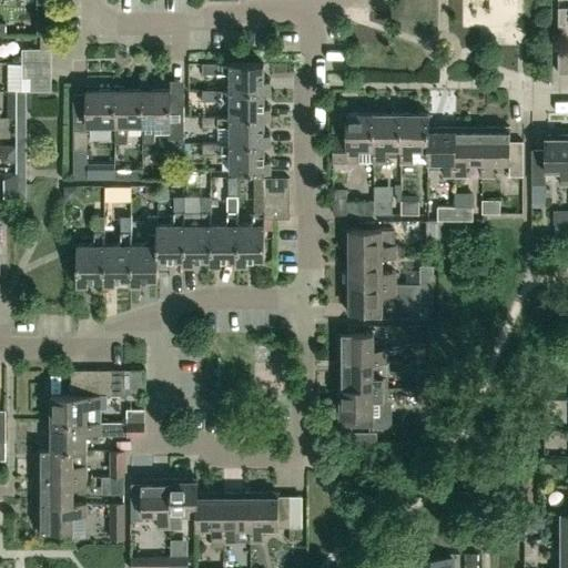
[(492,6),(492,19),(473,19),(473,38),(526,39),(527,19),(514,19),(514,6),(492,6)]
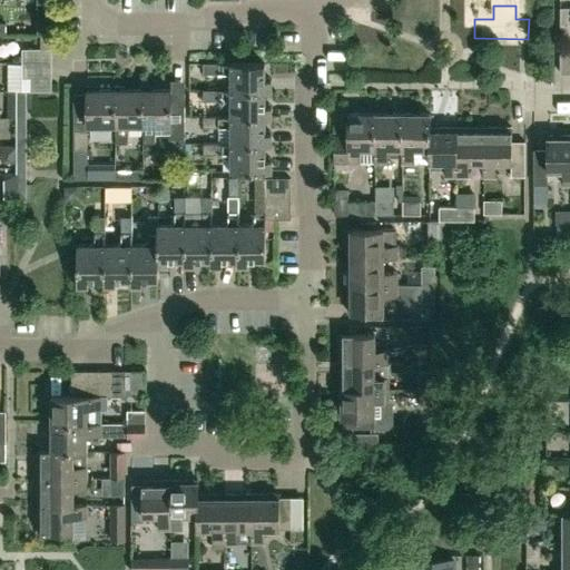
[(569,6),(560,7),(560,25),(569,23),(569,6)]
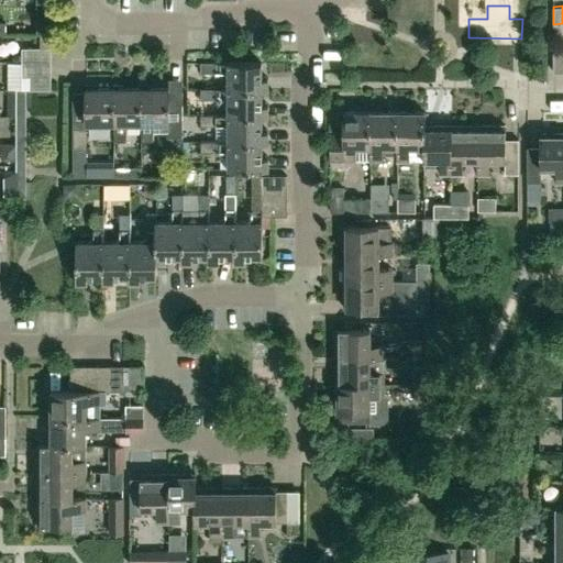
[(553,72),(562,70),(562,46),(553,47),(553,72)]
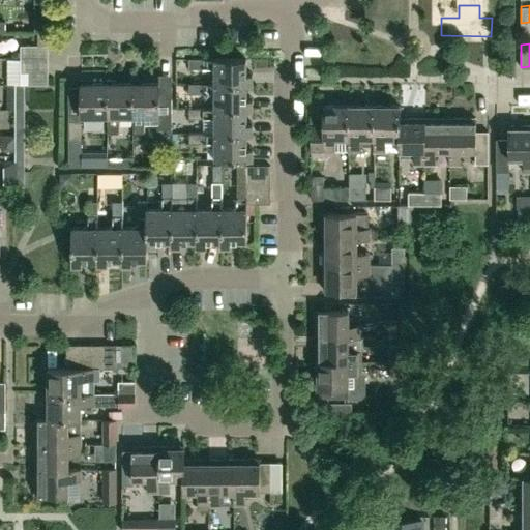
[(22,58),(48,58),(48,45),(22,45),(22,58)]
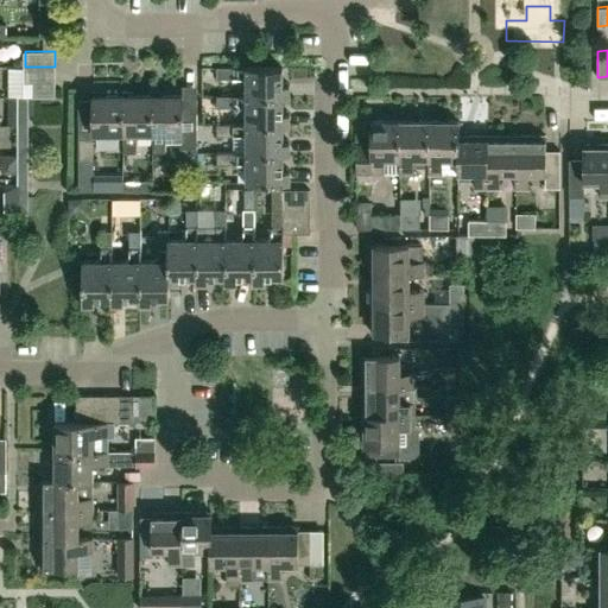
[(284,95),(284,96),(290,96),(290,84),(284,84),(283,65),(217,67),(217,77),(244,77),(248,82),(248,95),(248,96),(284,95)]
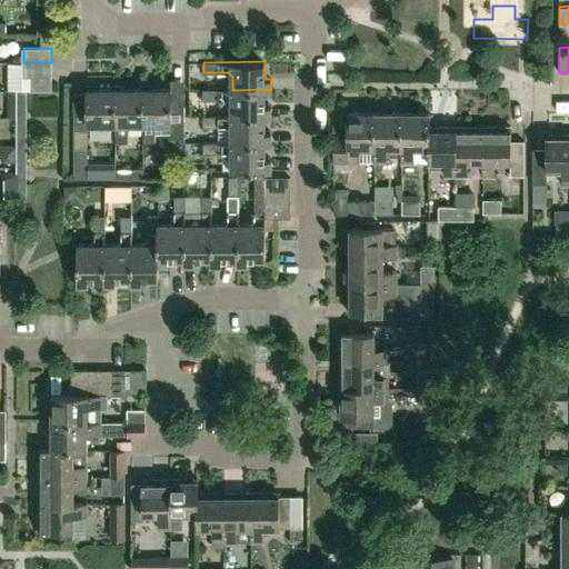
[(31,90),(31,91),(51,91),(51,62),(23,62),(23,77),(22,77),(22,90),(31,90)]
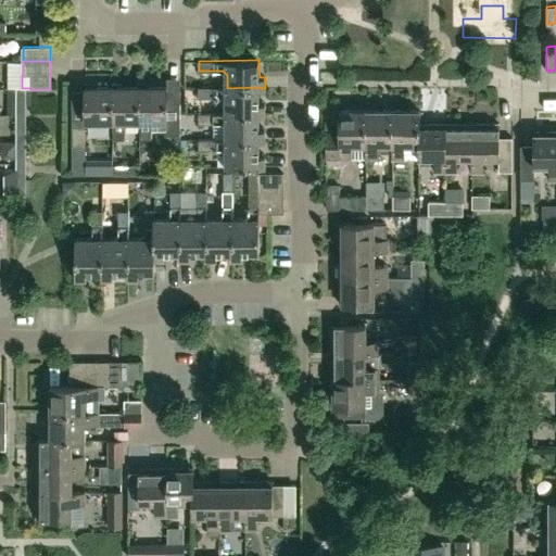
[(113,122),(113,87),(86,87),(86,122),(113,122)]
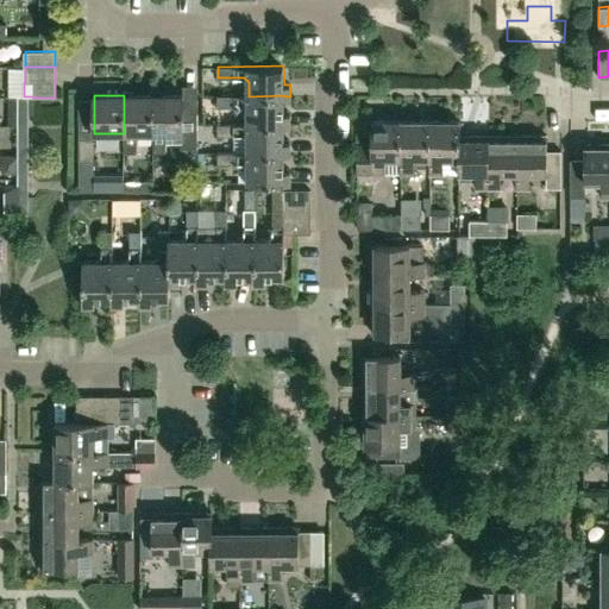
[(154,133),(154,95),(124,95),(124,133),(124,152),(138,152),(138,133),(154,133)]
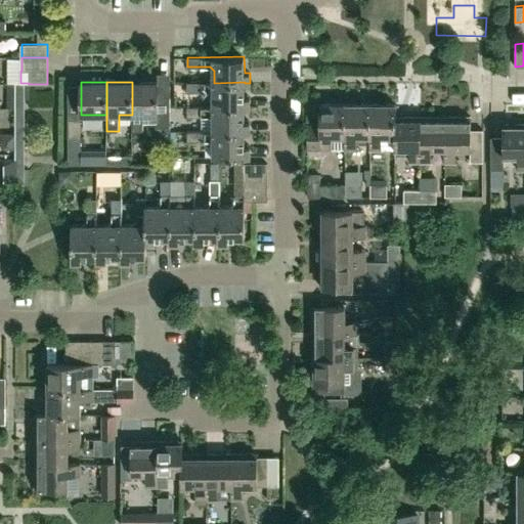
[(132,82),(132,115),(132,131),(143,131),(143,115),(158,115),(158,127),(170,127),(170,98),(158,98),(158,82),(132,82)]
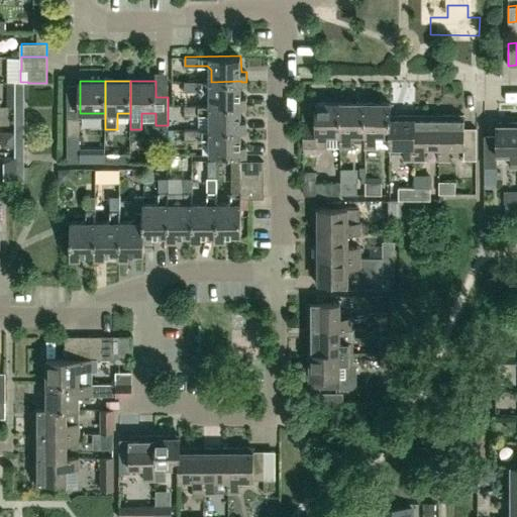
[(241,96),(241,82),(241,81),(211,82),(211,81),(186,81),(186,91),(207,90),(211,95),(211,105),(241,105),(241,106),(246,106),(246,96),(241,96)]
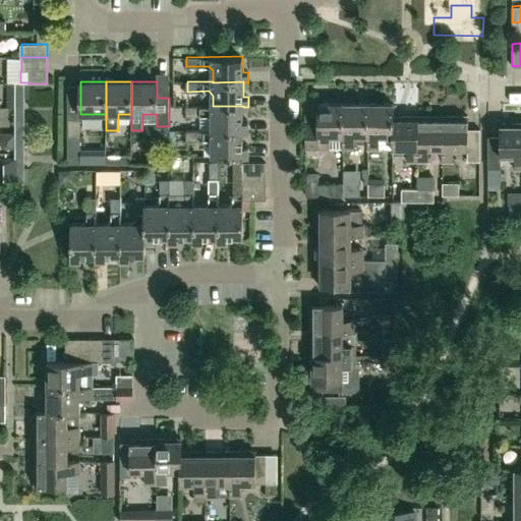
[(23,83),(29,83),(29,82),(20,82),(15,83),(15,108),(23,108),(23,83)]
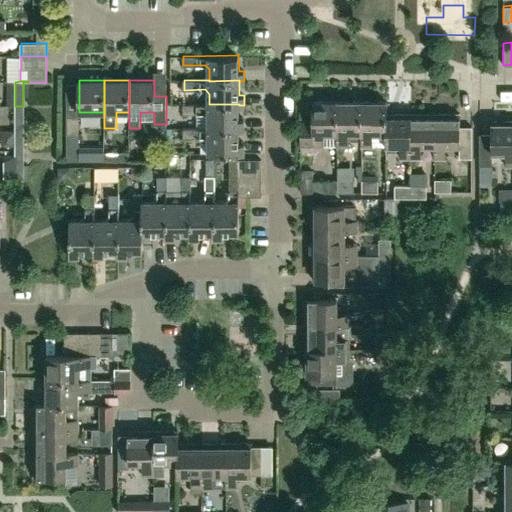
[(287,110),(296,110),(296,90),(287,90),(287,110)]
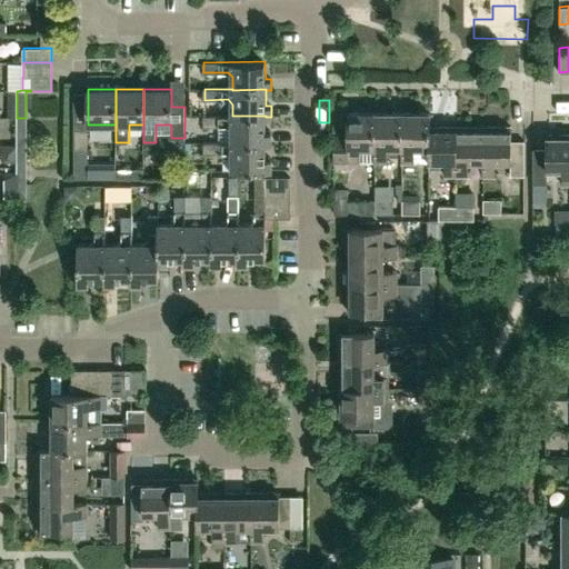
[(333,161),(375,161),(375,112),(348,112),(348,133),(333,133),(333,161)]
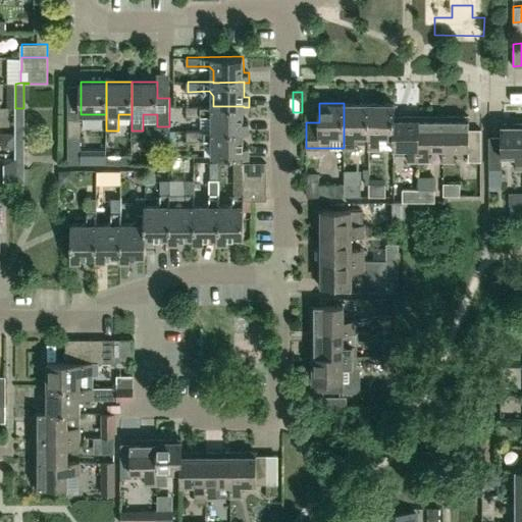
[(367,148),(368,148),(368,103),(344,103),(344,148),(355,148),(355,136),(367,136),(367,148)]
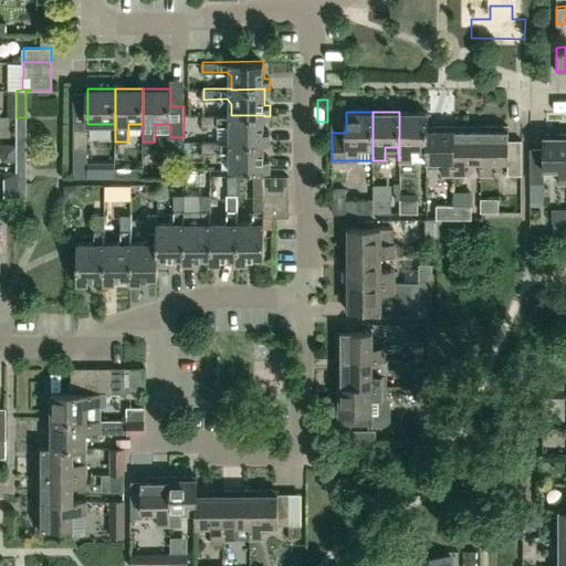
[(428,125),(428,112),(399,112),(399,160),(412,160),(412,147),(427,146),(428,146),(428,125)]
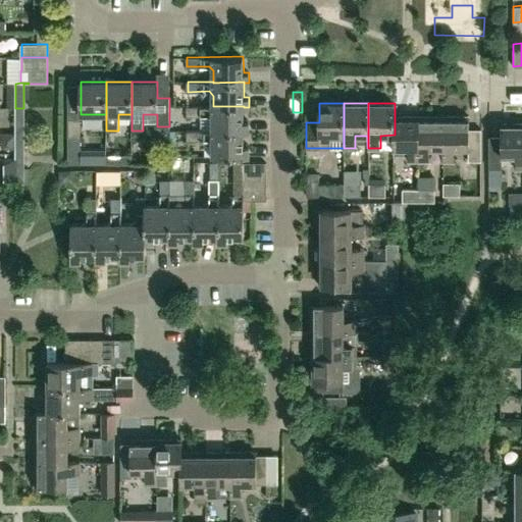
[(201,131),(213,131),(213,132),(244,132),(250,132),(250,121),(244,121),(244,107),(244,106),(213,106),(188,106),(187,116),(201,116),(201,131)]
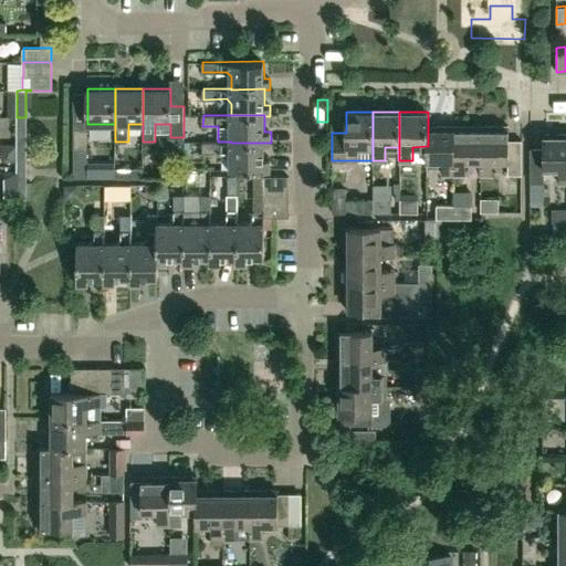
[(25,144),(25,117),(17,117),(17,144),(25,144)]
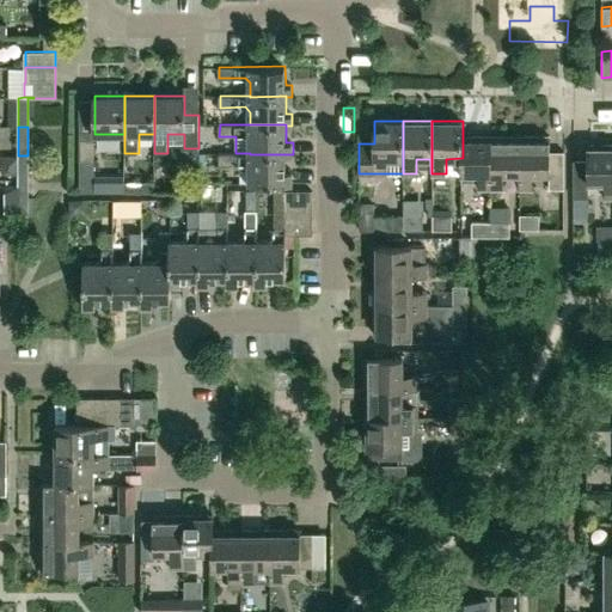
[(491,188),(491,135),(463,135),(463,158),(461,158),(461,181),(478,181),(478,188),(491,188)]
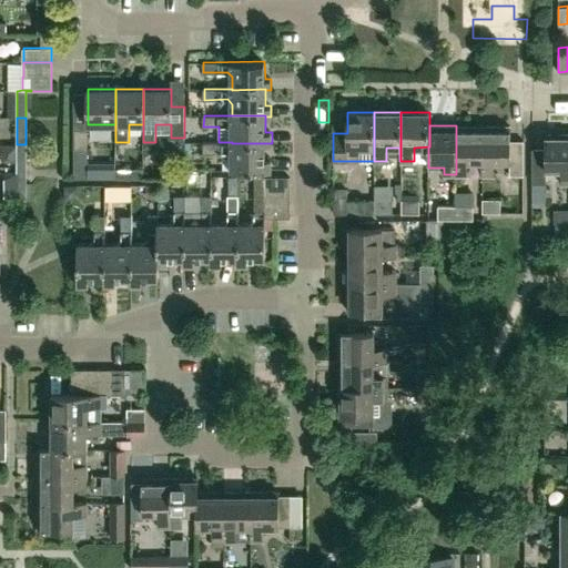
[(482,174),(483,174),(482,125),(456,125),(456,174),(467,174),(467,161),(480,161),(482,174)]
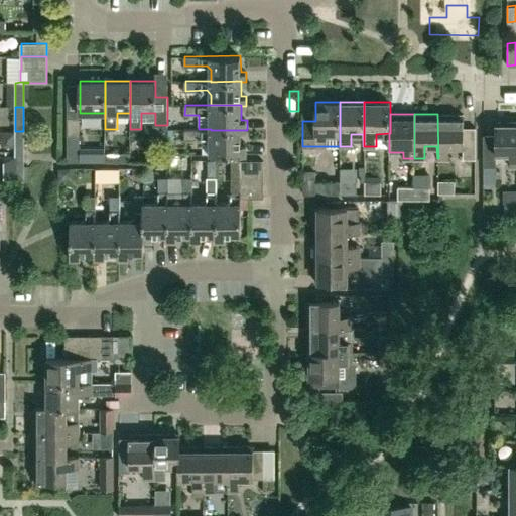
[(437,114),(438,158),(448,158),(448,146),(463,146),(463,159),(475,159),(475,128),(464,128),(464,114),(437,114)]
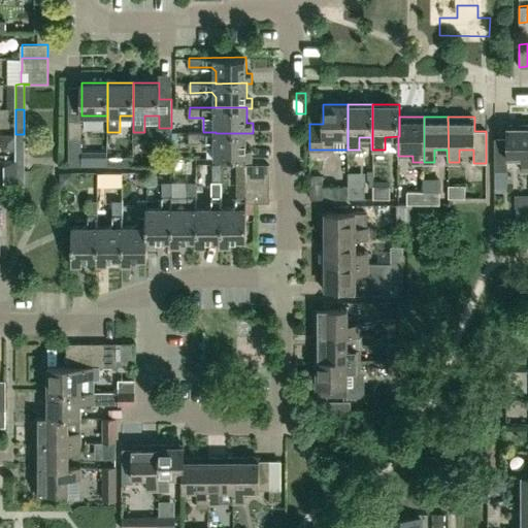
[(107,166),(107,157),(81,157),(80,121),(68,121),(68,166),(107,166)]
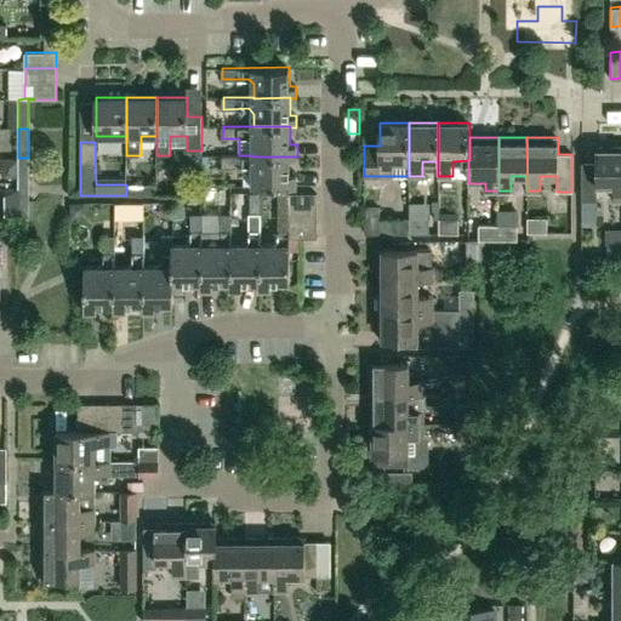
[(613,199),(620,199),(620,146),(596,146),(596,163),(581,163),(581,201),(597,201),(597,184),(613,184),(613,199)]
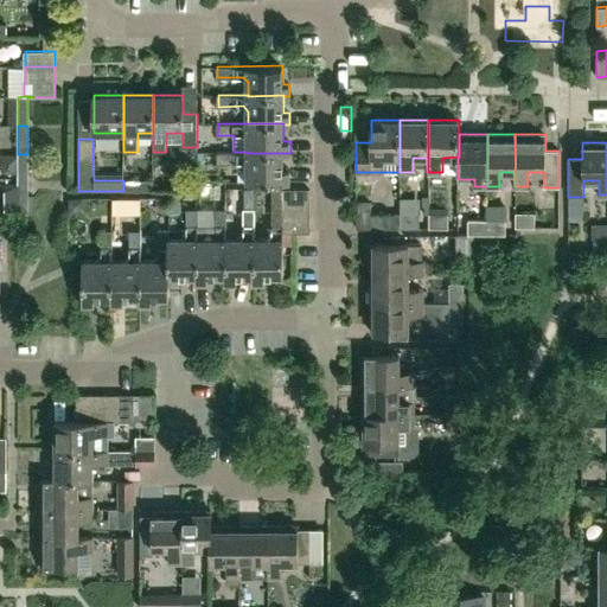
[(283,170),(283,153),(248,153),(248,152),(234,152),(218,152),(218,164),(243,164),(248,167),(248,181),(291,181),(291,170),(283,170)]
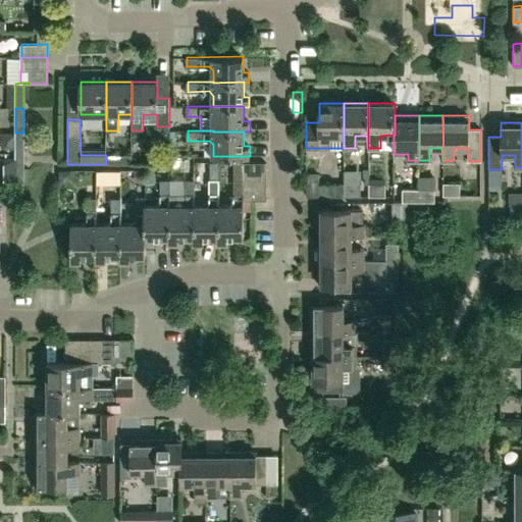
[(15,158),(23,158),(23,133),(15,133),(15,158)]
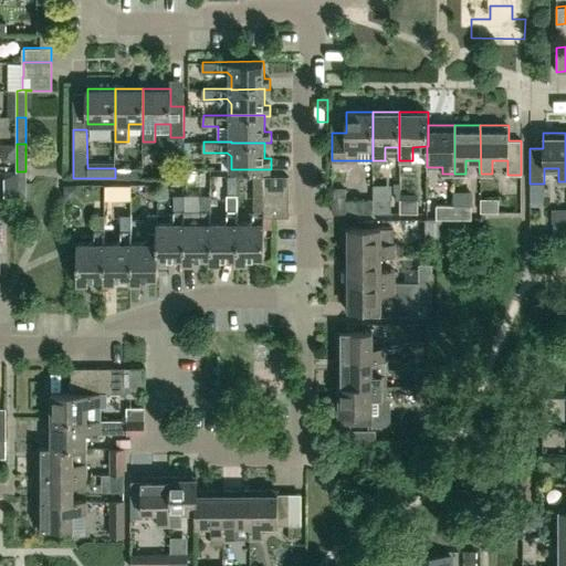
[(143,168),(115,168),(115,178),(143,178),(143,168)]
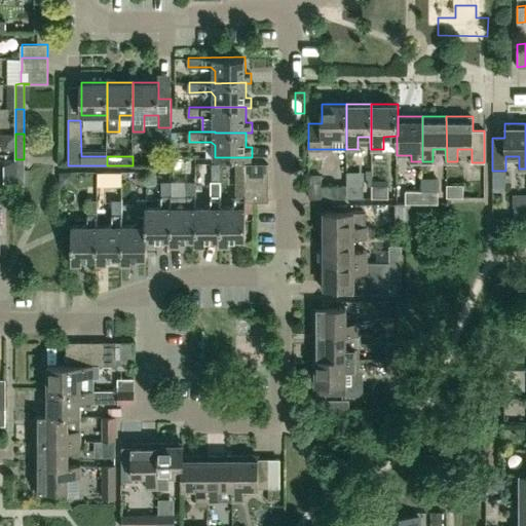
[(24,159),(15,159),(15,185),(24,185),(24,159)]
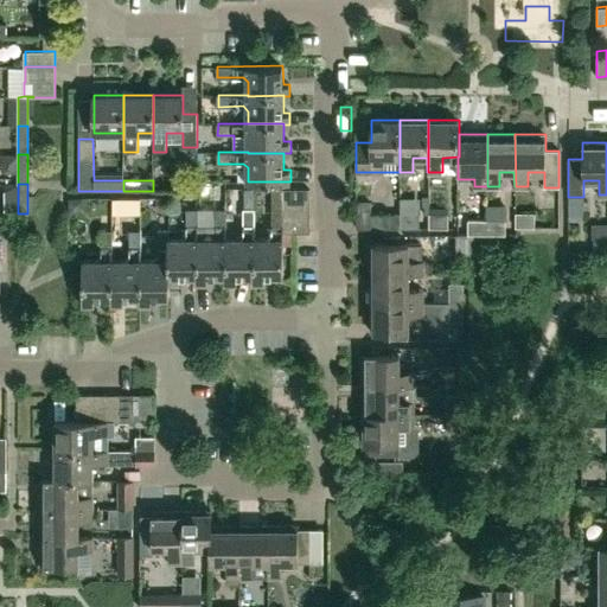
[(283,203),(310,203),(310,189),(283,189),(283,203)]
